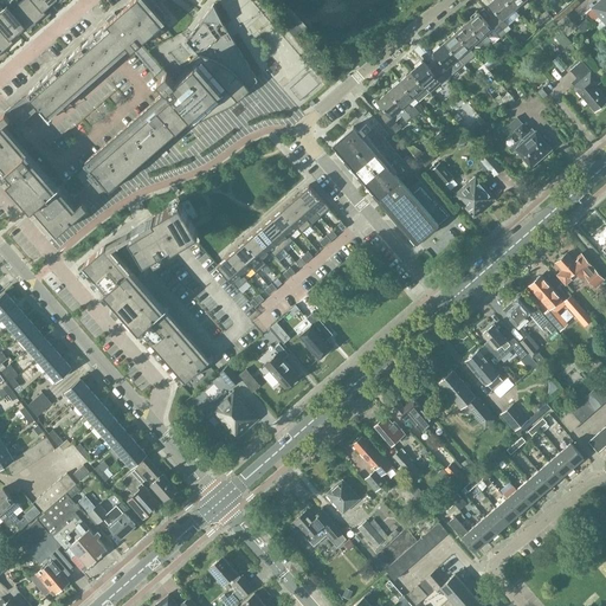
[(23,0),(19,4),(37,23),(45,15),(42,11),(49,4),(45,0),(23,0)]
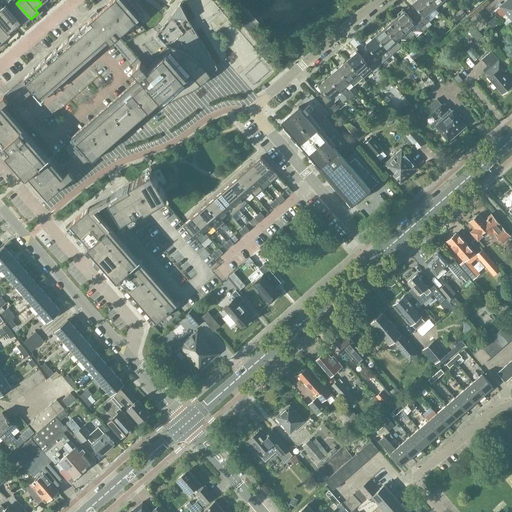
[(143,16),(129,0),(113,0),(98,13),(96,11),(90,17),(92,19),(68,40),(67,39),(63,43),(64,43),(57,50),(56,49),(52,53),(53,53),(45,59),(41,62),(41,63),(34,69),(29,72),(30,73),(23,79),(27,83),(33,91),(60,67),(79,51),(84,57),(86,59),(108,40),(111,43),(119,37),(137,21),(142,17),(143,16)]
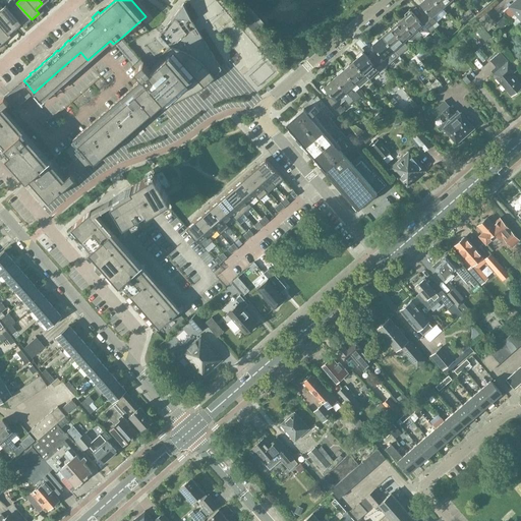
[(427,11),(423,15),(435,29),(440,24),(432,16),(442,8),(435,0),(423,0),(420,3),(427,11)]
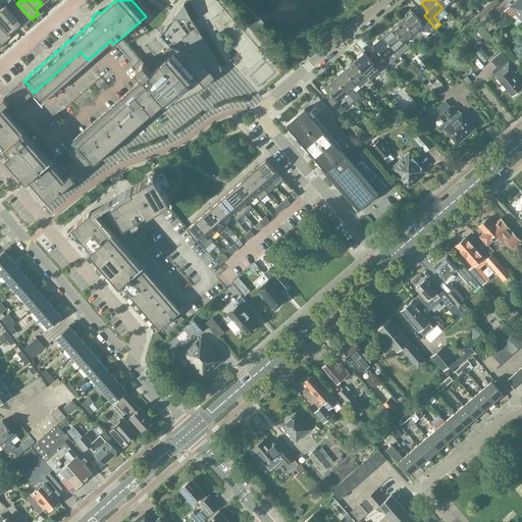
[(521,0),(517,0),(505,10),(518,27),(521,23),(521,0)]
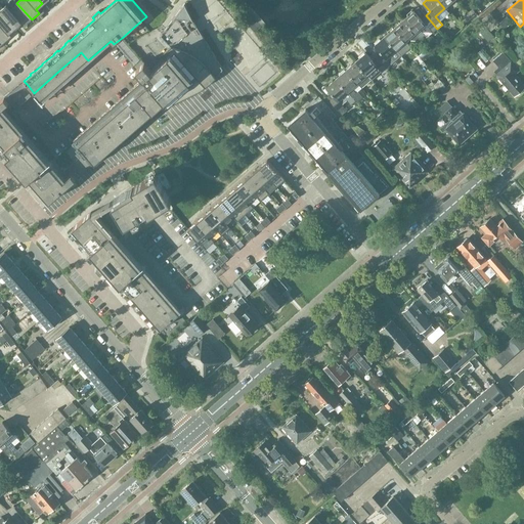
[(32,19),(16,3),(9,9),(5,6),(3,8),(0,5),(0,11),(14,28),(20,23),(24,27),(32,19)]
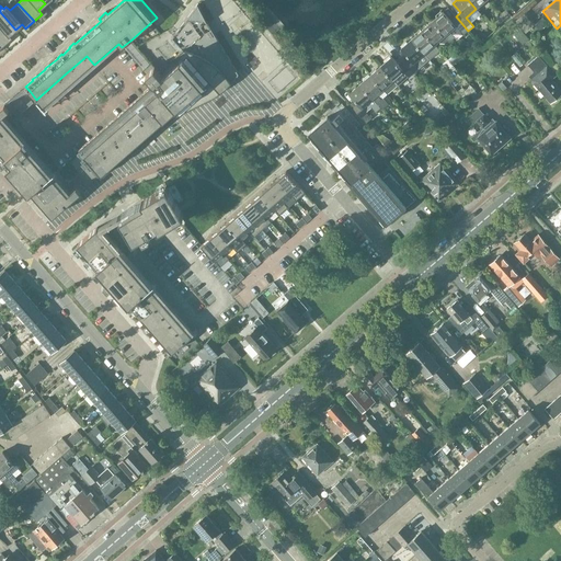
[(9,167),(31,192),(53,217),(99,178),(102,174),(104,176),(118,164),(116,162),(117,161),(118,162),(122,159),(121,158),(126,152),(128,155),(172,117),(204,103),(210,99),(217,95),(224,91),(229,86),(235,80),(239,73),(215,35),(208,23),(207,21),(198,3),(174,35),(172,38),(176,43),(183,50),(173,58),(178,63),(162,76),(151,63),(151,64),(142,70),(150,79),(153,83),(141,94),(145,98),(82,152),(71,162),(80,172),(63,187),(26,146),(23,142),(1,117),(9,111),(11,113),(15,110),(19,106),(23,112),(36,100),(30,91),(12,106),(9,110),(4,104),(0,109),(0,156),(3,160),(1,161),(7,168),(8,165),(9,167)]
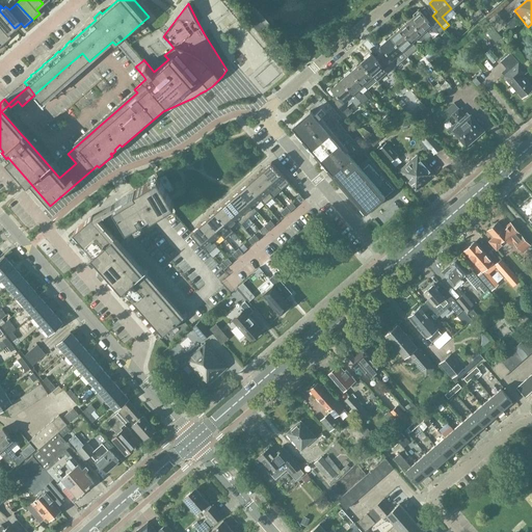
[(479,9),(474,14),(478,19),(483,15),(479,9)]
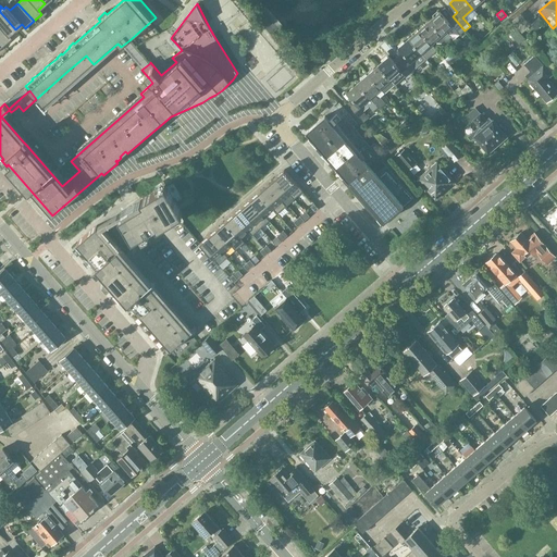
[(429,21),(442,35),(447,41),(452,37),(446,32),(453,26),(460,35),(465,31),(453,16),(447,20),(440,11),(429,21)]
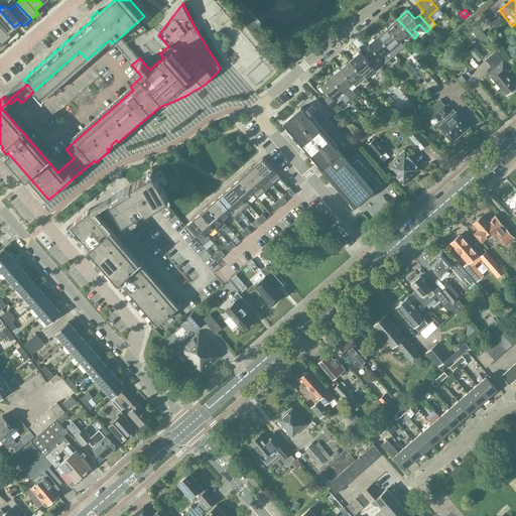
[(14,27),(0,11),(0,39),(3,43),(11,37),(8,33),(14,27)]
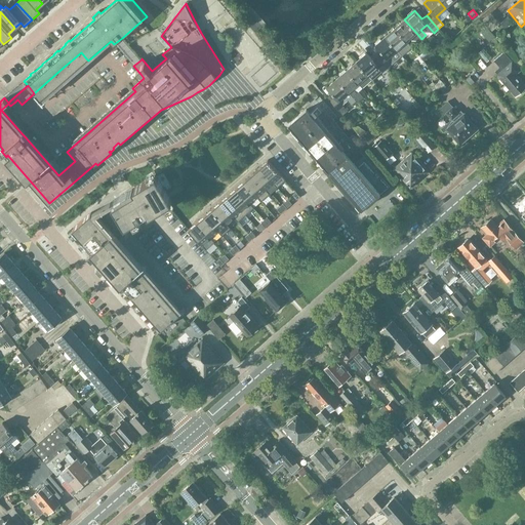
[(472,18),(468,13),(462,18),(467,24),(472,18)]
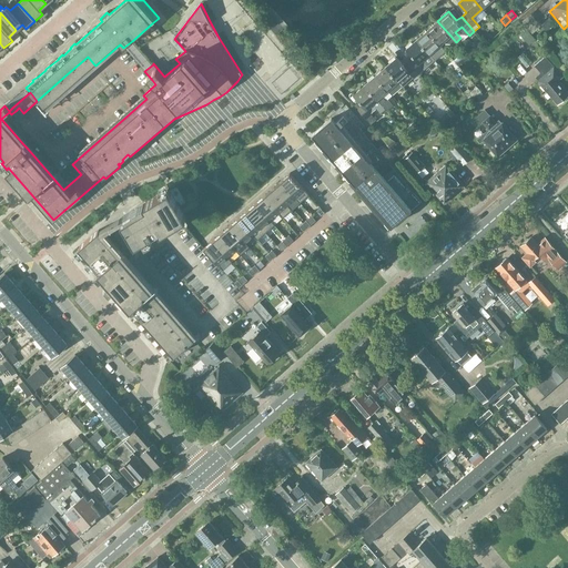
[(437,21),(427,30),(440,46),(444,42),(446,44),(454,44),(456,42),(450,36),(437,21)]
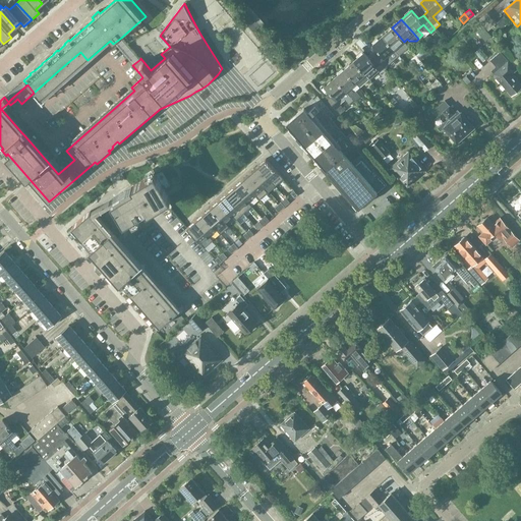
[(392,27),(382,36),(394,50),(399,55),(403,52),(398,46),(404,42),(392,27)]
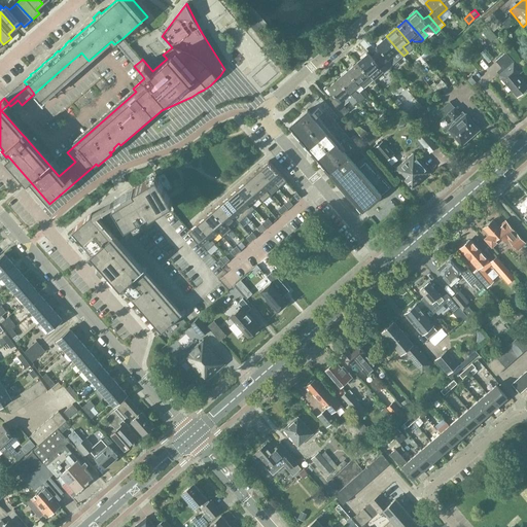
[(386,36),(377,45),(384,54),(379,58),(388,68),(389,68),(393,64),(403,56),(398,50),(386,36)]
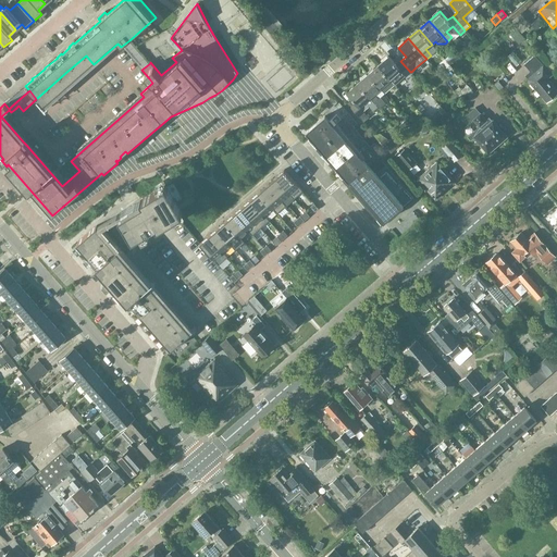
[(449,54),(444,59),(445,60),(449,64),(454,60),(449,54)]
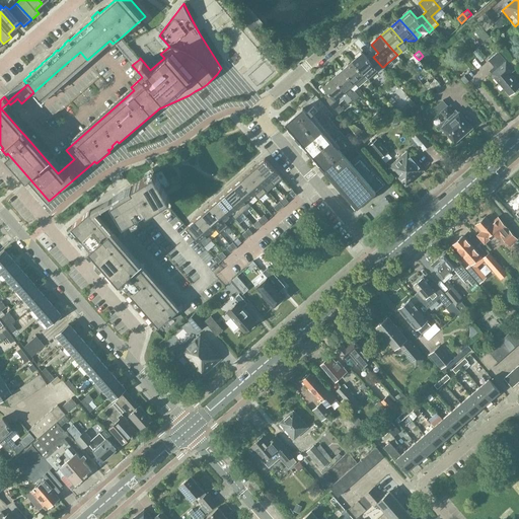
[(498,52),(489,60),(496,69),(491,74),(509,95),(518,86),(518,84),(510,74),(514,70),(504,58),(498,52)]
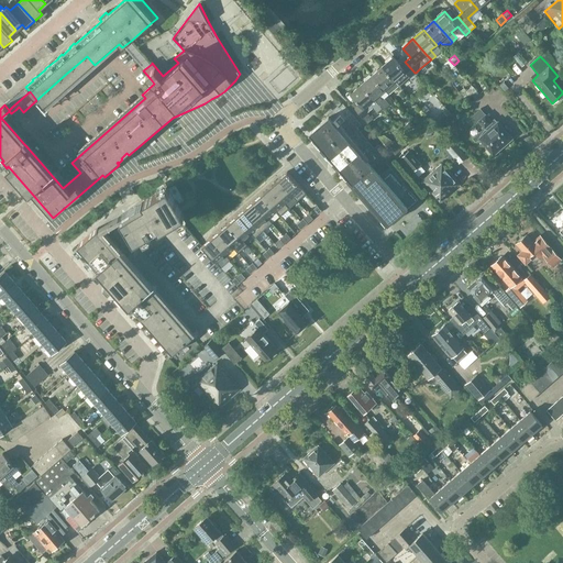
[(393,57),(382,66),(395,80),(398,86),(409,76),(410,77),(415,73),(405,62),(400,66),(393,57)]
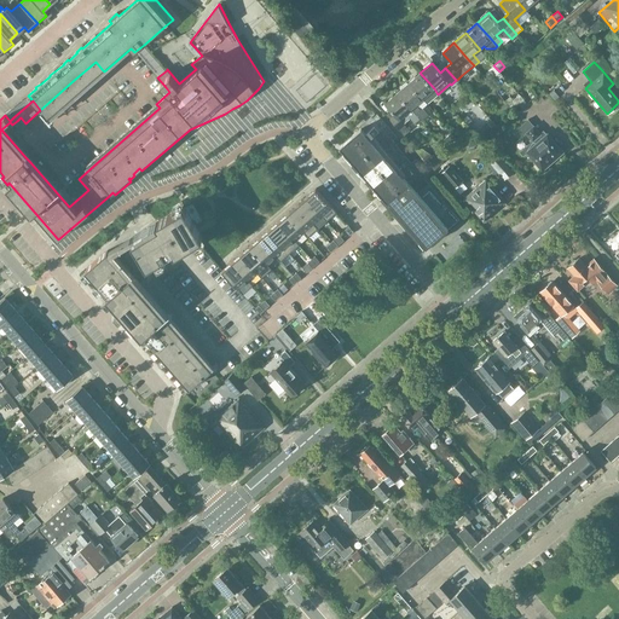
[(420,73),(409,82),(422,99),(427,104),(438,94),(434,88),(420,73)]
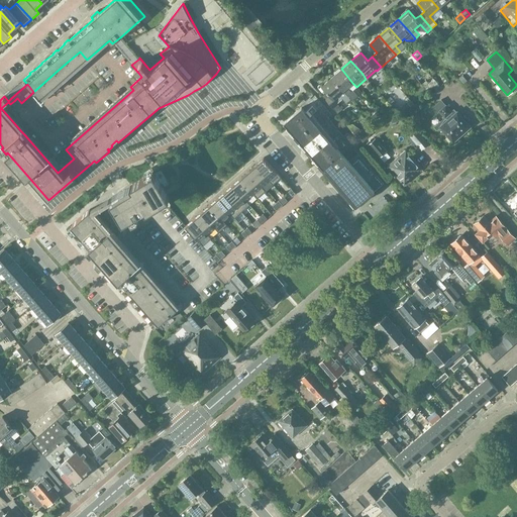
[(341,69),(331,78),(348,97),(350,100),(351,101),(357,96),(353,90),(351,92),(347,88),(352,83),(341,69)]
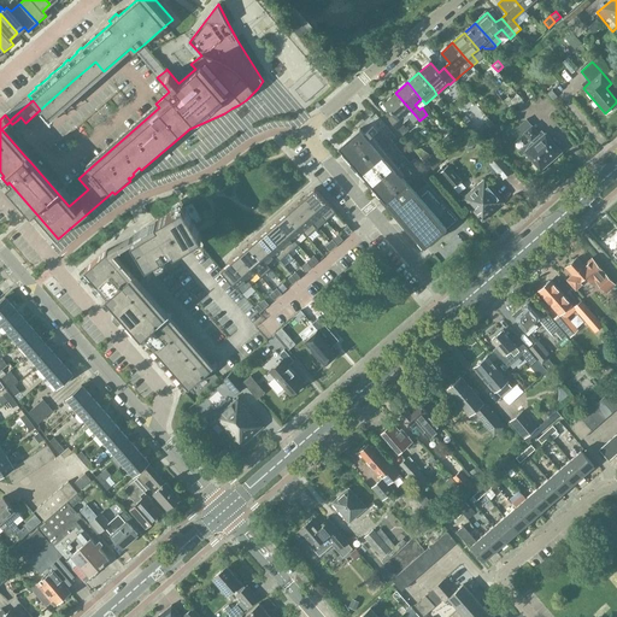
[(416,116),(395,93),(383,103),(392,112),(387,117),(403,135),(409,130),(403,124),(409,118),(413,123),(418,119),(416,116)]
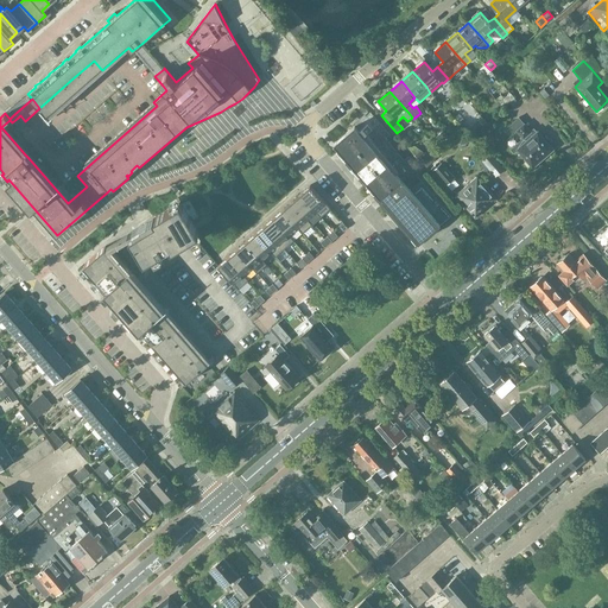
[(499,102),(507,112),(518,102),(510,93),(499,102)]
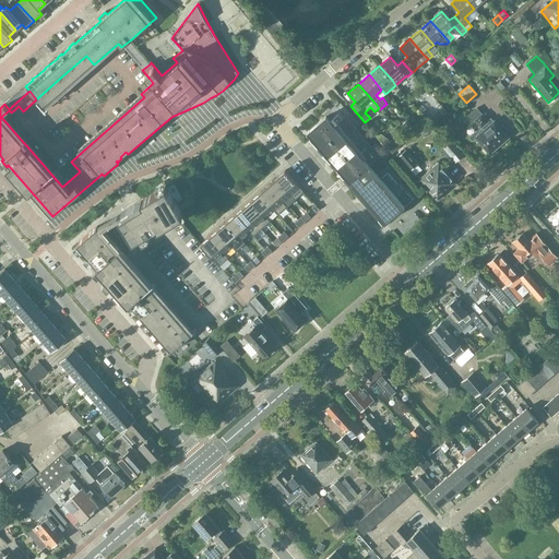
[(311,137),(317,143),(351,115),(341,103),(336,107),(326,116),(325,116),(307,132),(311,137)]
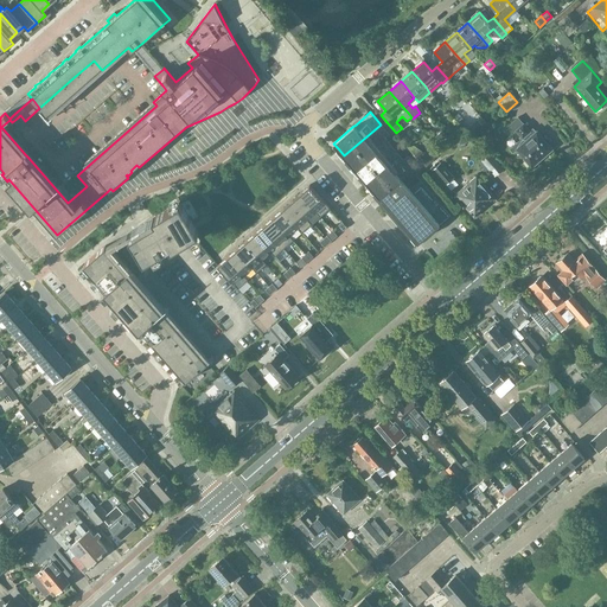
[(518,117),(509,126),(515,132),(516,131),(525,141),(516,149),(531,167),(553,149),(536,132),(534,128),(530,132),(518,117)]
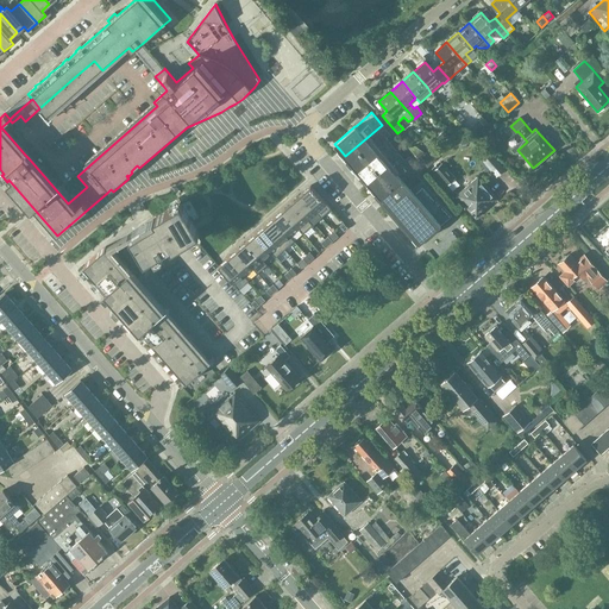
[(469,130),(476,139),(481,135),(488,129),(479,120),(469,130)]
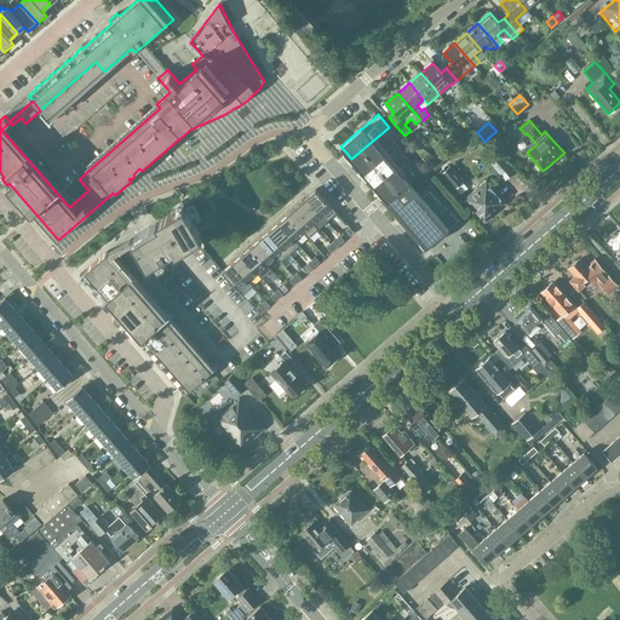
[(351,159),(362,171),(395,144),(392,141),(397,137),(389,127),(351,159)]
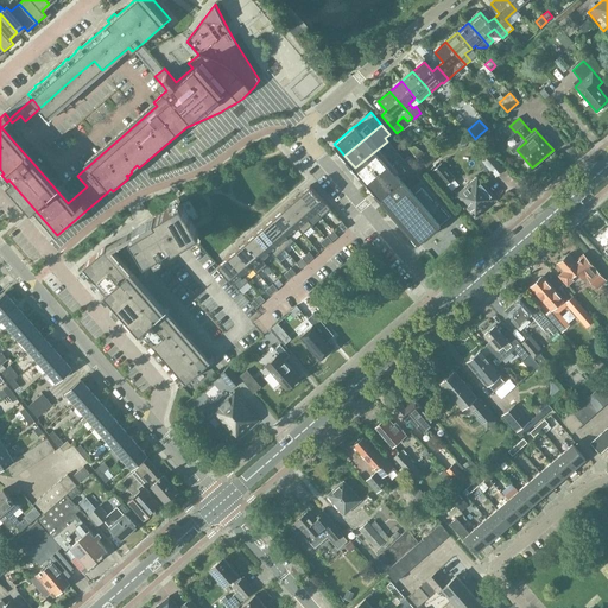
[(487,128),(480,134),(488,144),(494,138),(487,128)]
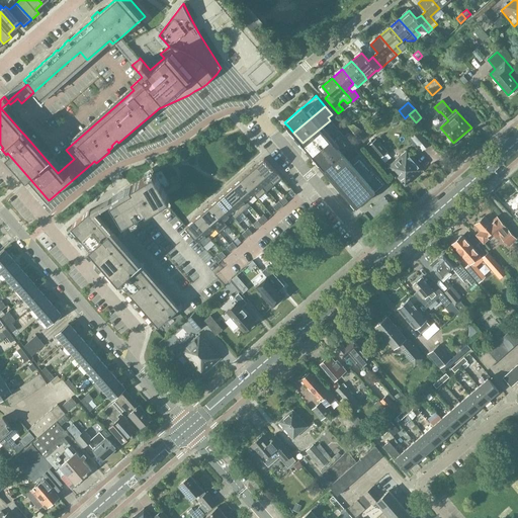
[(382,116),(378,111),(371,117),(375,121),(382,116)]
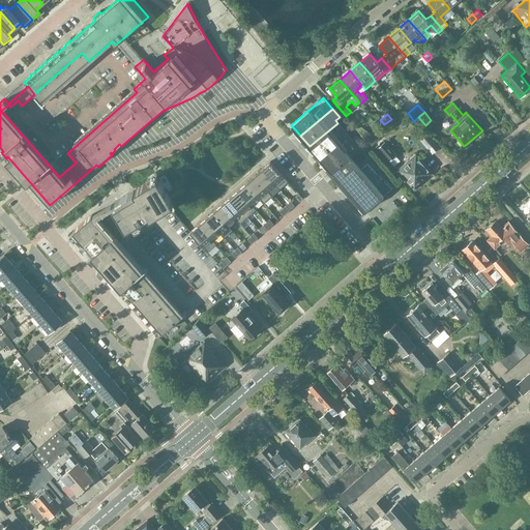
[(310,146),(319,157),(347,134),(337,123),(310,146)]
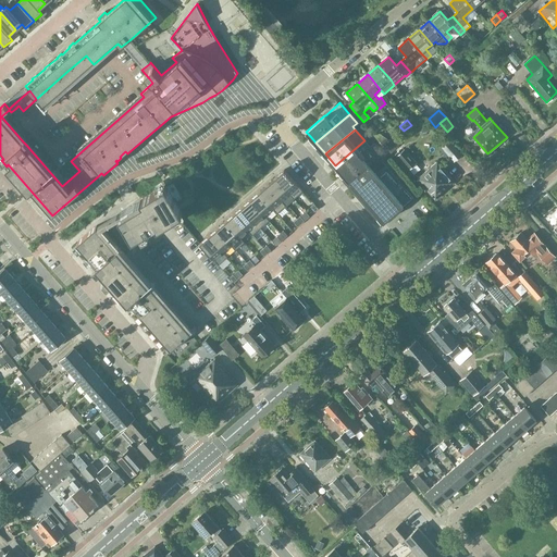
[(380,134),(373,135),(381,145),(388,140),(380,134)]
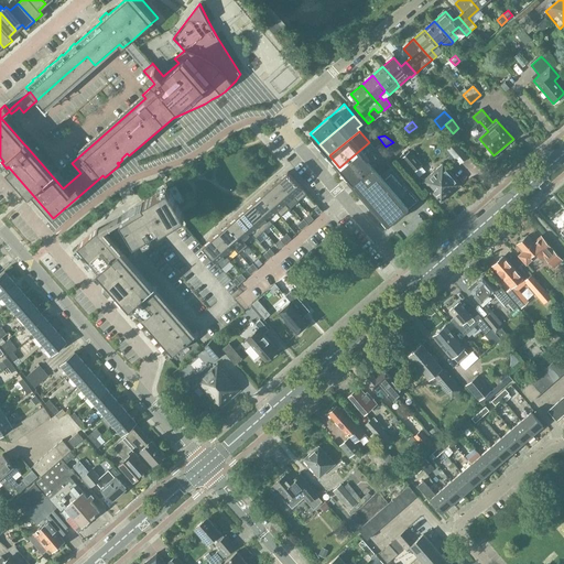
[(339,167),(349,179),(379,154),(375,149),(369,142),(339,167)]
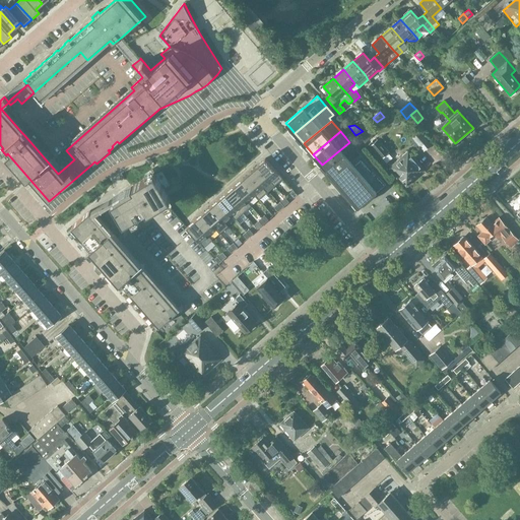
[(412,137),(420,147),(428,141),(419,131),(412,137)]
